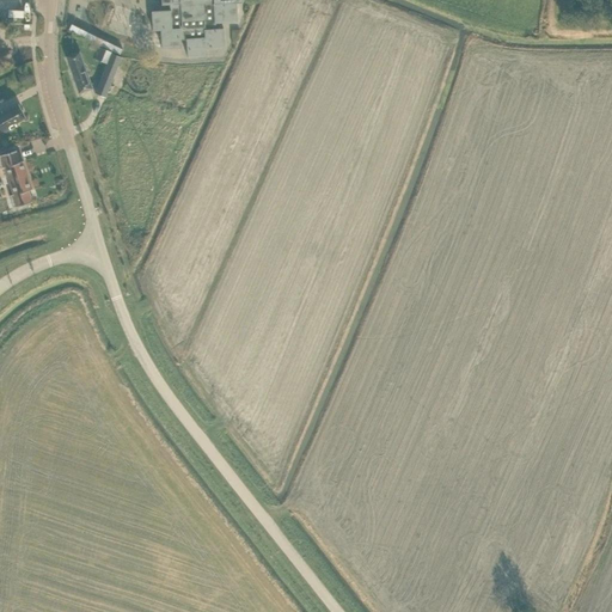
[(206,49),(225,48),(222,29),(215,29),(215,23),(237,22),(236,4),(242,2),(240,0),(160,0),(161,5),(170,5),(170,11),(152,12),(153,31),(160,30),(161,49),(181,48),(181,40),(185,40),(187,57),(206,56),(206,49)]
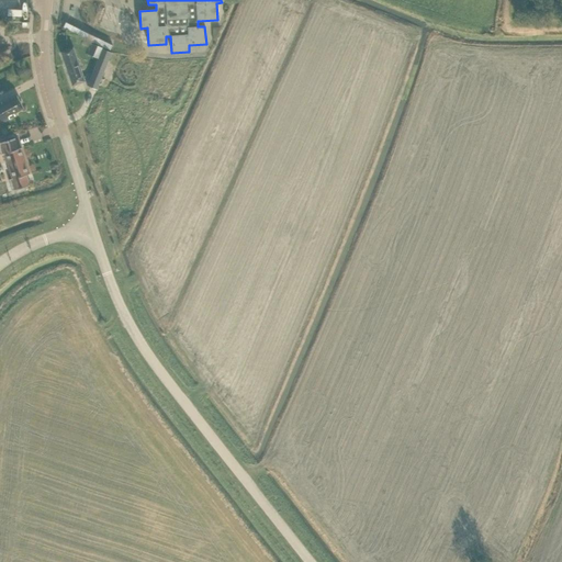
[(110,51),(112,45),(104,42),(102,46),(110,51)]
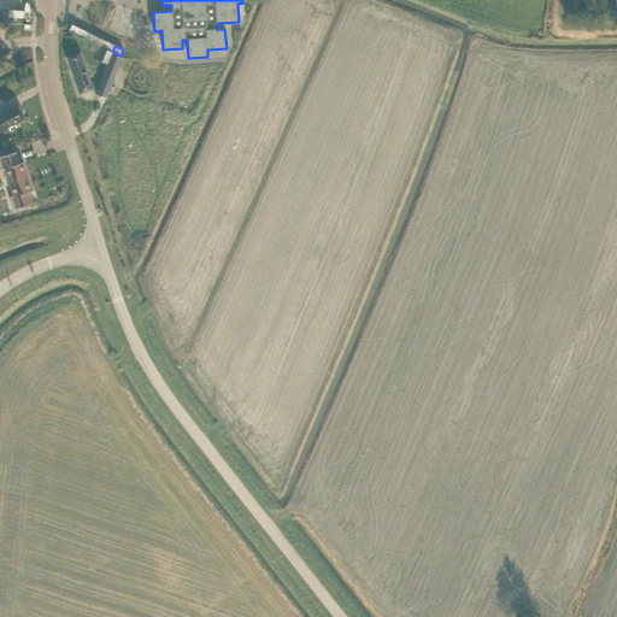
[(66,57),(80,94),(93,89),(90,82),(95,81),(93,75),(89,76),(81,52),(66,57)]
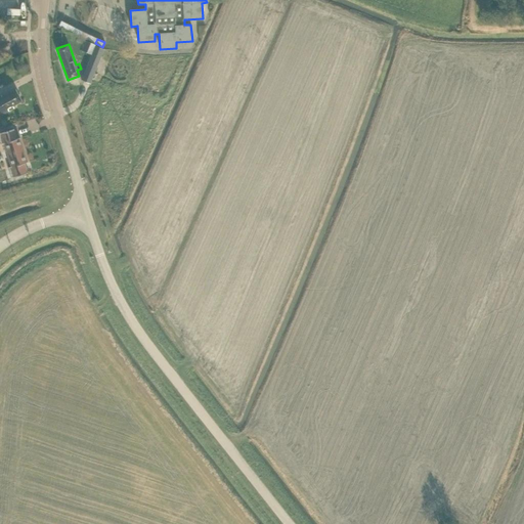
[(103,49),(95,46),(90,57),(99,60),(103,49)]
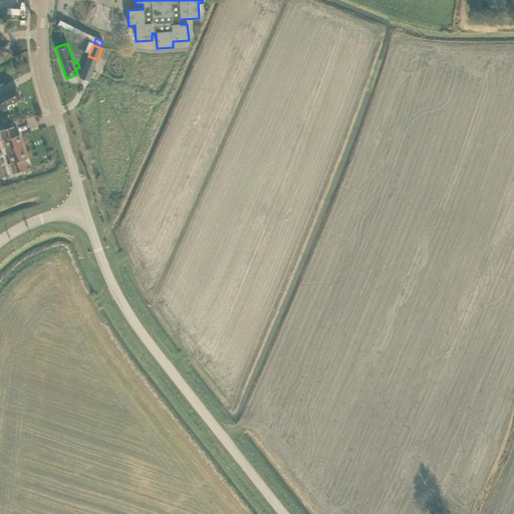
[(85,62),(79,78),(88,81),(94,66),(85,62)]
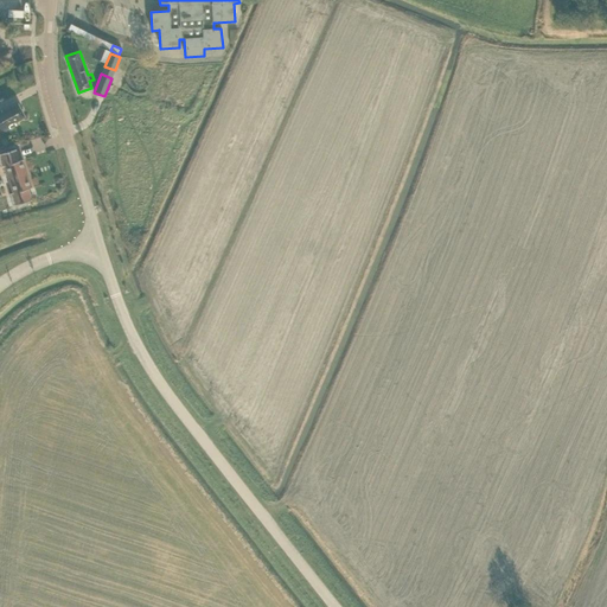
[(25,117),(18,104),(2,113),(1,110),(0,110),(0,132),(16,125),(14,122),(25,117)]
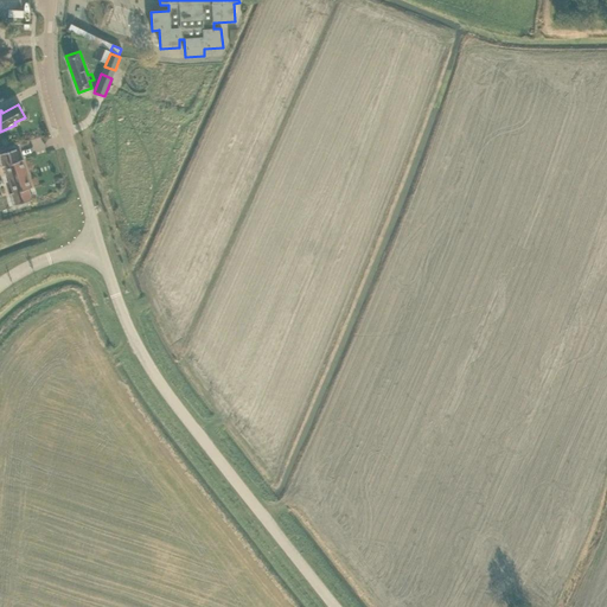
[(5,165),(13,193),(10,195),(13,205),(32,200),(29,189),(31,187),(23,160),(19,161),(16,149),(0,154),(0,163),(1,166),(5,165)]
